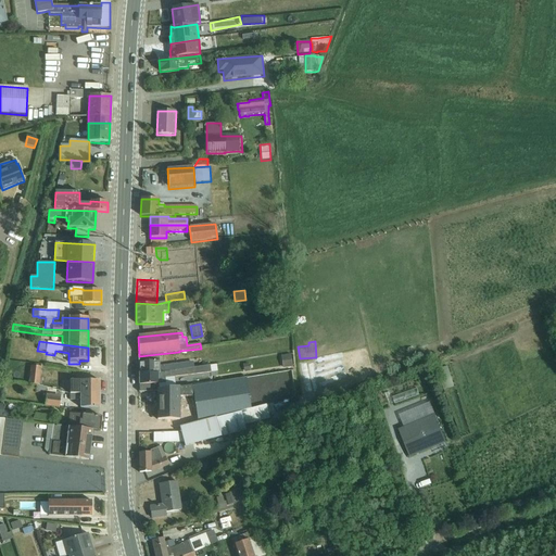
[(200,362),(160,366),(159,354),(139,356),(139,374),(160,374),(201,367),(200,362)]
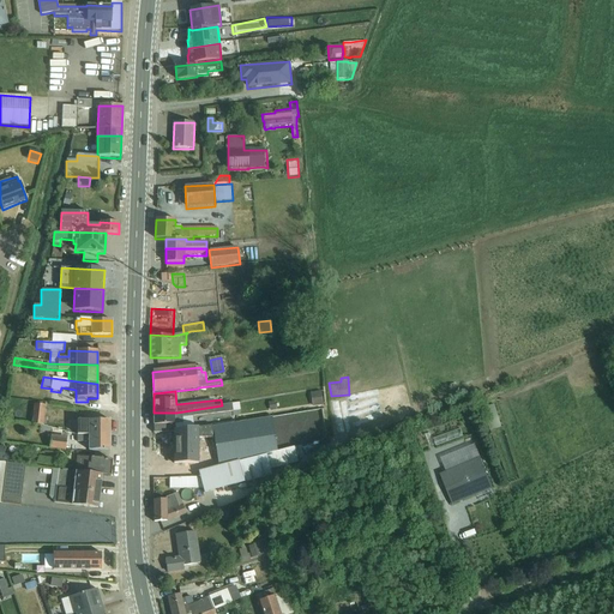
[(312,405),(323,404),(320,392),(311,395),(312,405)]
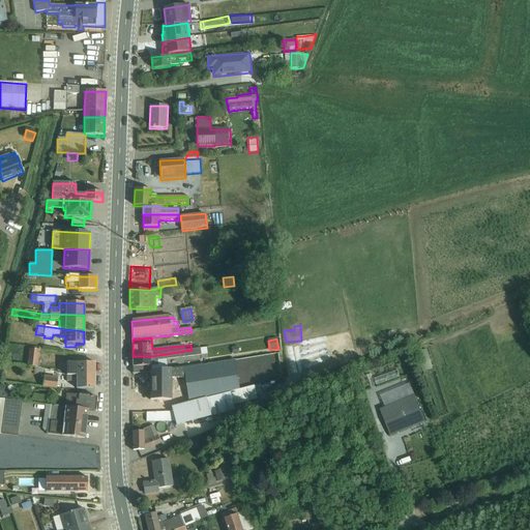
[(163,359),(163,360),(189,357),(202,355),(201,348),(192,350),(152,356),(133,356),(133,374),(148,374),(148,372),(157,371),(157,360),(163,359)]
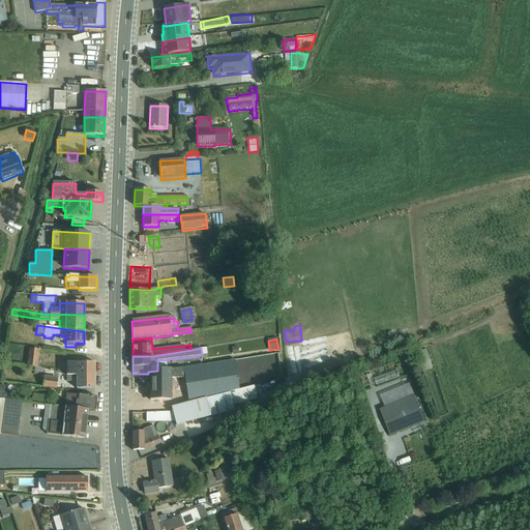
[(27,366),(37,367),(37,366),(39,366),(40,361),(38,361),(39,350),(29,349),(29,352),(25,352),(25,356),(28,357),(27,366)]
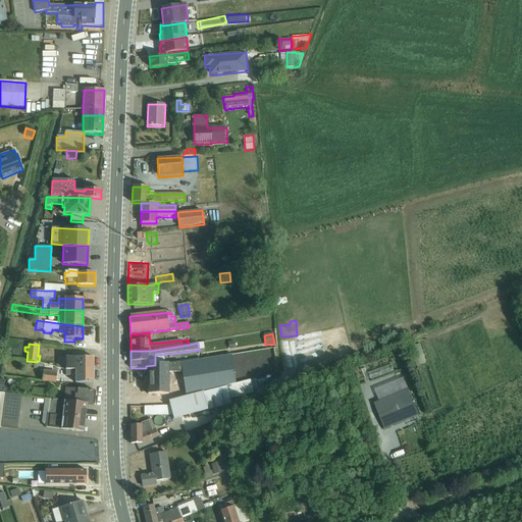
[(420,345),(411,348),(417,366),(426,363),(420,345)]
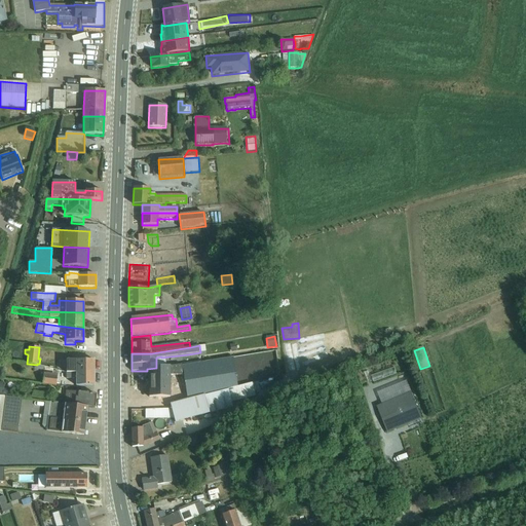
[(254,383),(278,377),(274,351),(249,355),(254,383)]
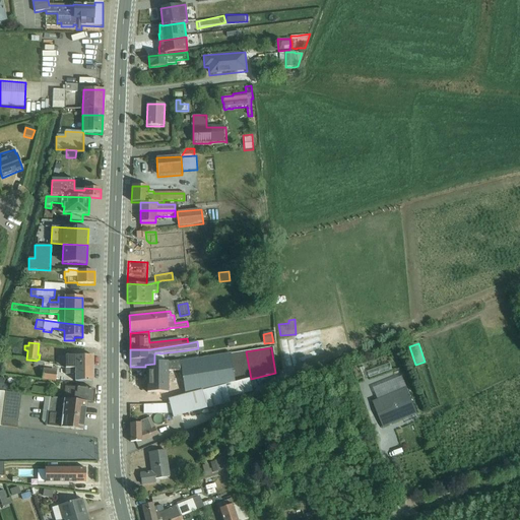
[(180,362),(182,374),(185,395),(205,390),(235,383),(230,353),(180,362)]
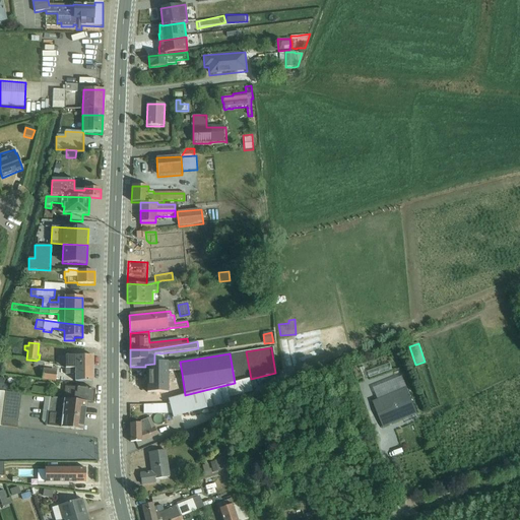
[(65,369),(92,369),(92,356),(65,356),(65,369)]
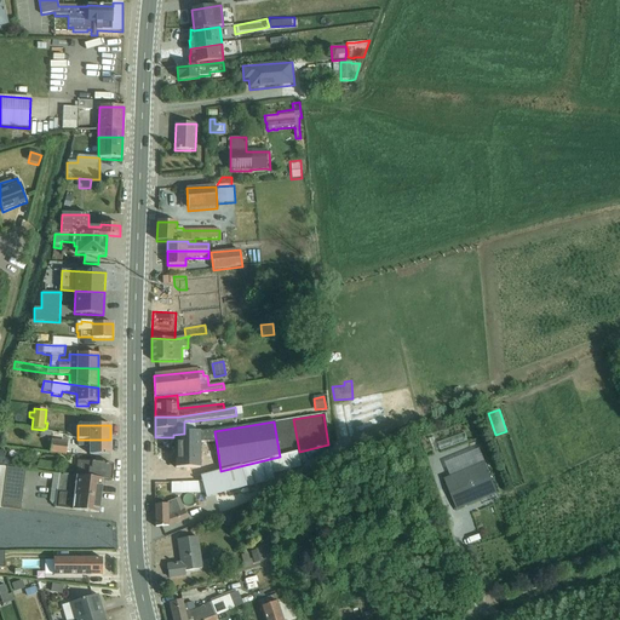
[(217,446),(214,431),(214,430),(184,434),(173,435),(173,437),(155,437),(155,475),(176,475),(174,458),(187,458),(185,446),(189,446),(189,448),(191,448),(191,451),(200,449),(200,447),(217,446)]
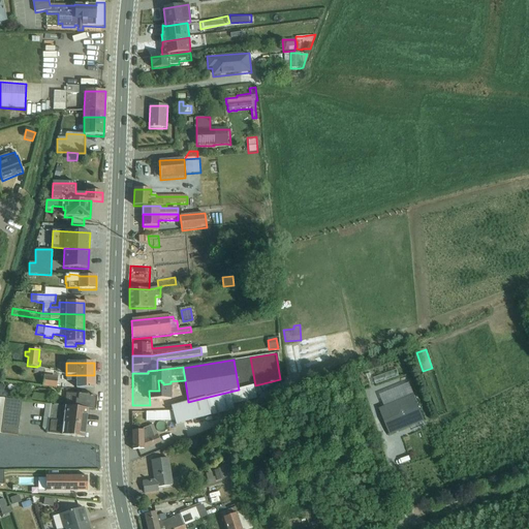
[(42,386),(57,389),(58,377),(43,375),(43,377),(41,377),(40,382),(42,382),(42,386)]
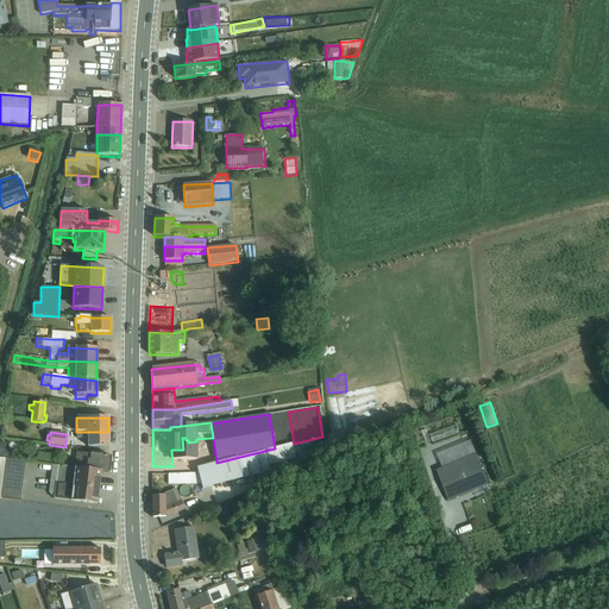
[(76,432),(76,439),(88,439),(88,447),(108,447),(108,432),(76,432)]
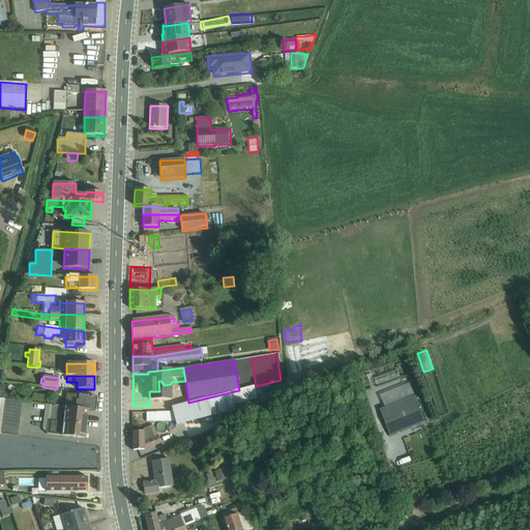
[(403,402),(415,396),(410,385),(398,389),(403,402)]
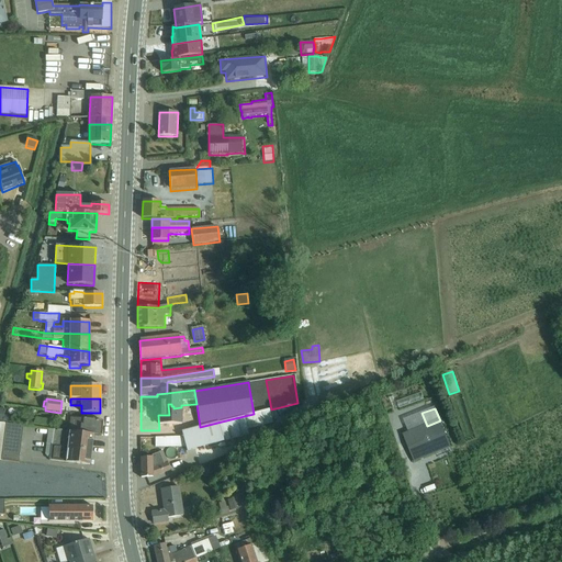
[(0,423),(12,425),(12,416),(3,415),(4,411),(0,409),(0,423)]
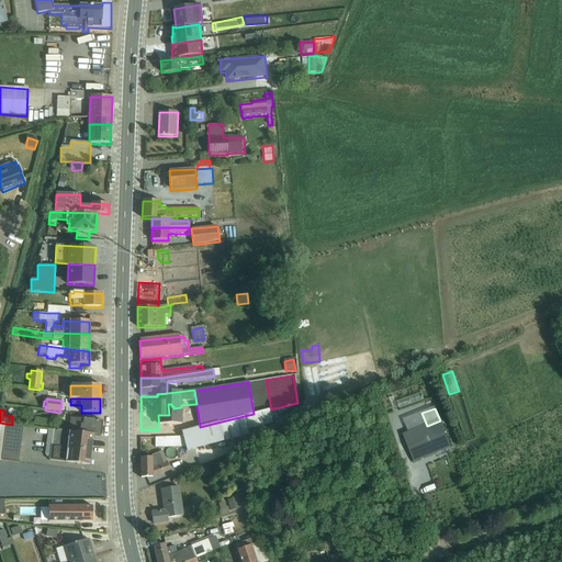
[(269,411),(243,416),(245,422),(270,415),(269,411)]
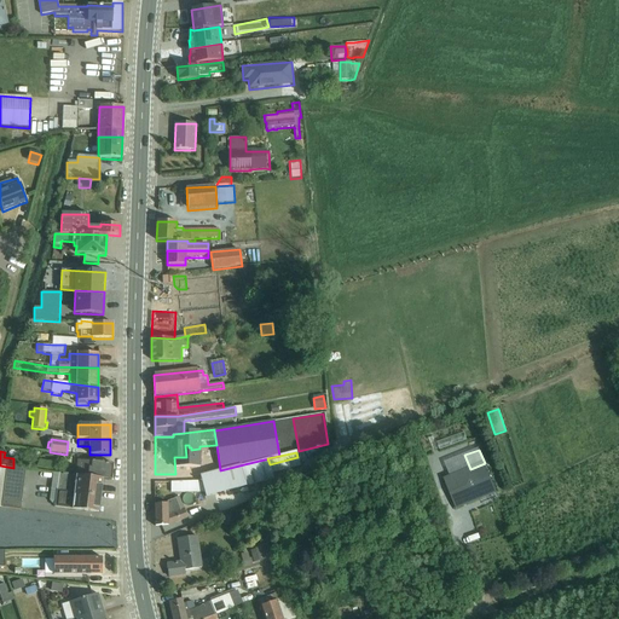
[(39,466),(55,469),(56,461),(41,458),(39,466)]
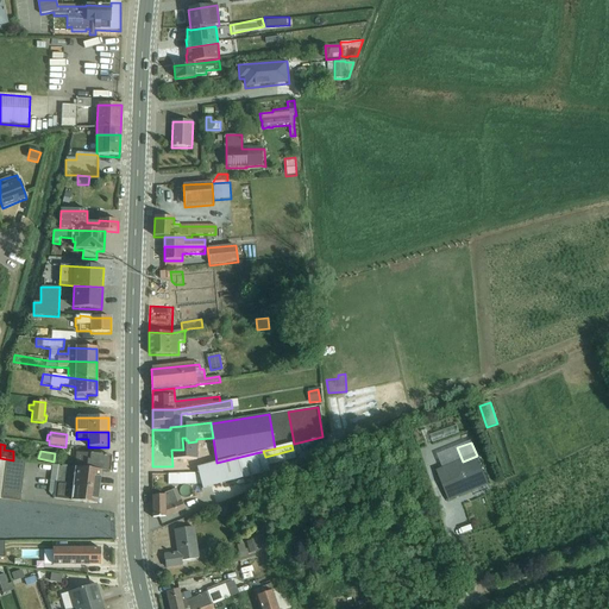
[(110,473),(111,457),(76,453),(75,463),(68,462),(67,468),(101,472),(110,473)]
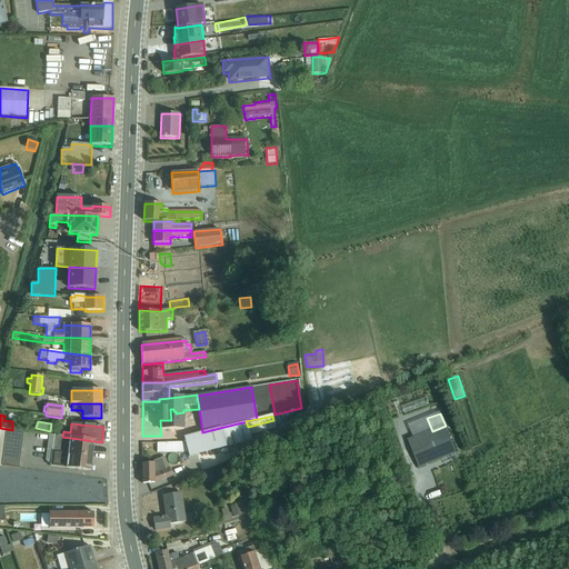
[(446,426),(432,431),(408,441),(419,468),(456,452),(446,426)]
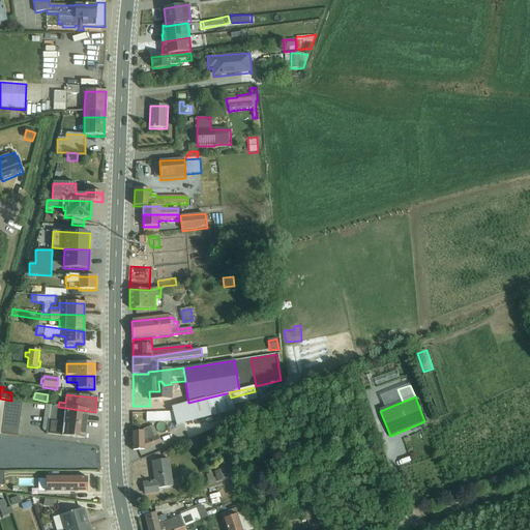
[(209,398),(188,403),(171,407),(171,408),(165,408),(165,413),(146,413),(147,419),(156,419),(156,422),(170,422),(184,421),(184,422),(213,417),(209,398)]
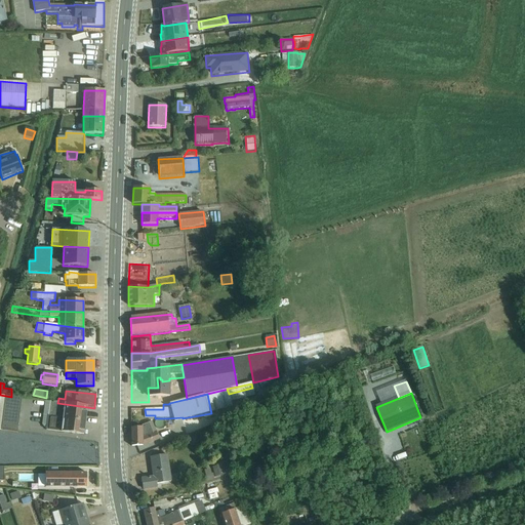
[(0,431),(17,433),(22,398),(11,397),(0,395),(0,431)]
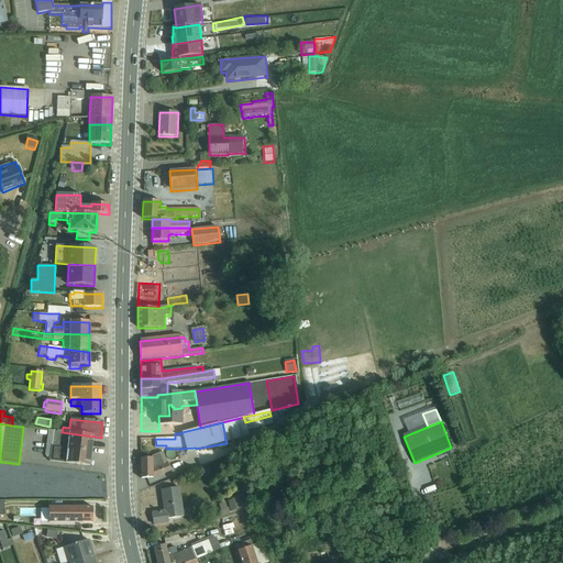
[(94,437),(62,432),(48,430),(45,455),(50,462),(89,467),(94,437)]
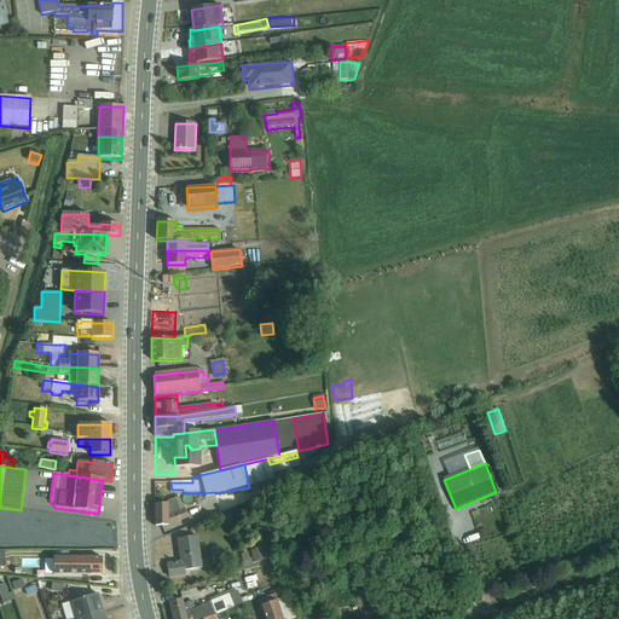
[(155,505),(155,527),(167,527),(187,519),(179,497),(167,502),(167,504),(155,505)]
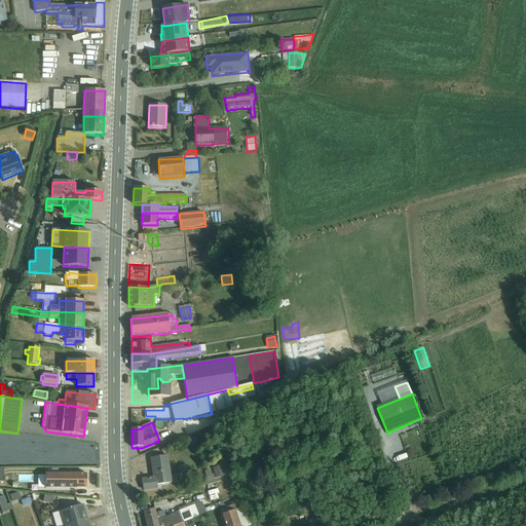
[(196,449),(200,442),(193,439),(189,446),(196,449)]
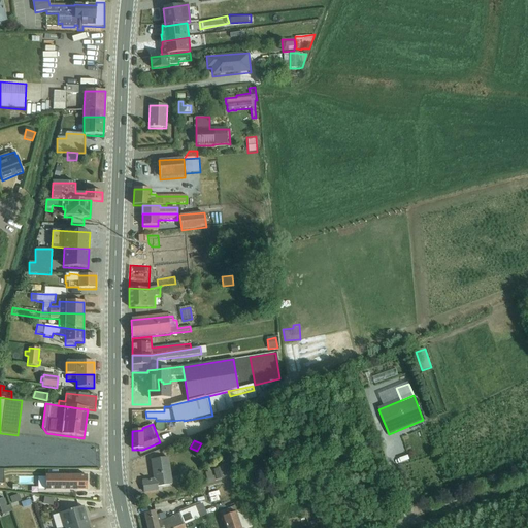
[(158,488),(172,485),(169,458),(152,460),(155,481),(142,482),(143,492),(158,490),(158,488)]
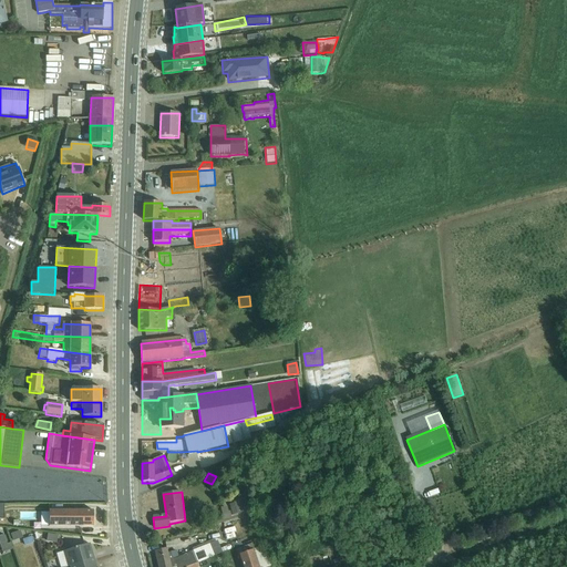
[(230,512),(228,513),(227,507),(220,508),(224,521),(230,518),(232,517),(232,516),(233,516),(249,512),(246,501),(229,505),(230,512)]
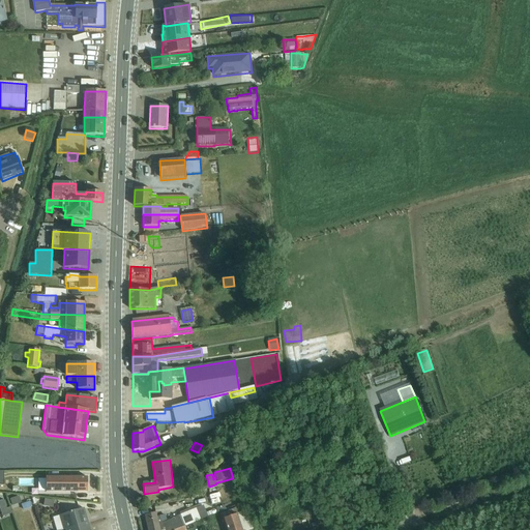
[(46,478),(46,492),(87,493),(87,478),(46,478)]
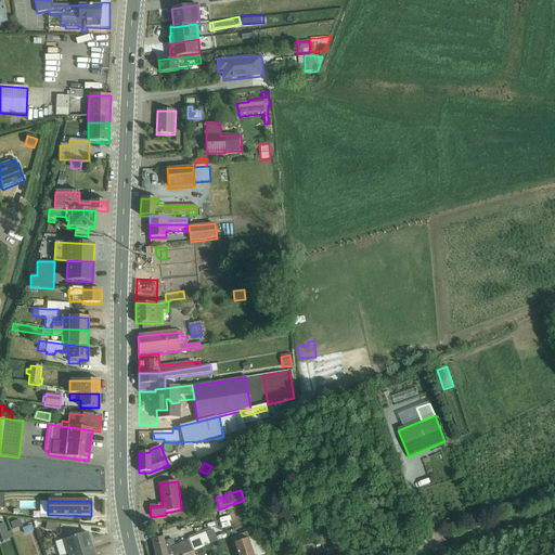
[(20,520),(11,524),(13,530),(23,527),(20,520)]
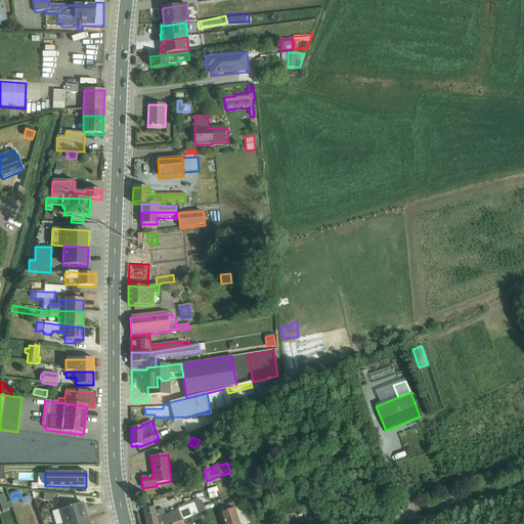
[(44,493),(43,500),(52,503),(53,495),(44,493)]
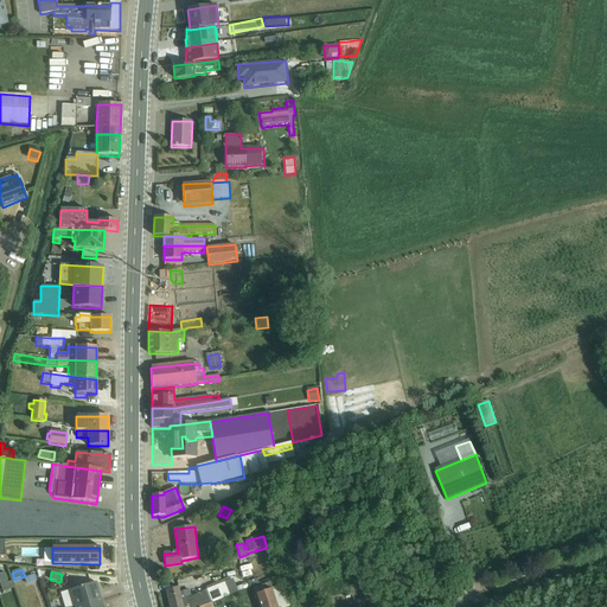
[(4,573),(0,574),(0,585),(2,593),(14,588),(11,581),(7,582),(4,573)]
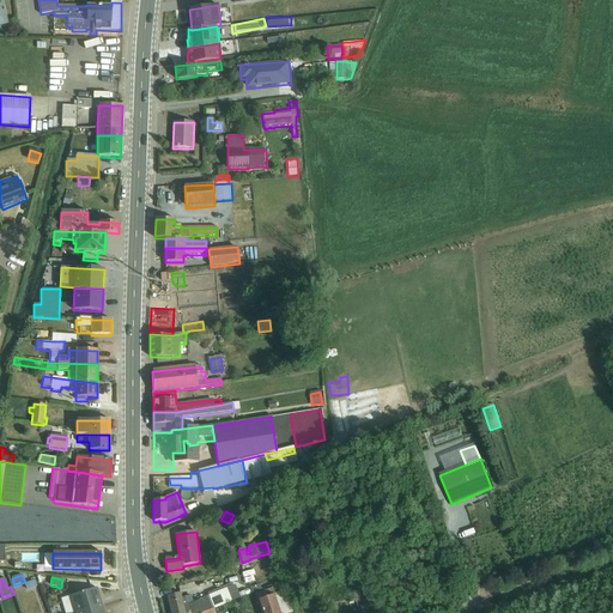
[(291,593),(304,588),(303,583),(274,592),(273,588),(238,601),(241,610),(247,607),(248,612),(292,612),(293,612),(289,600),(293,598),(291,593)]
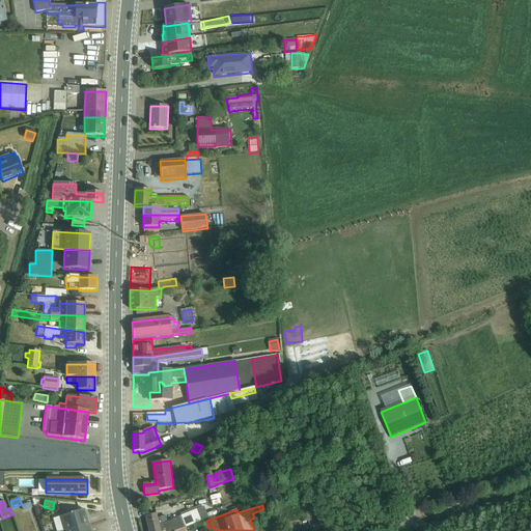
[(66,530),(87,525),(88,525),(83,510),(59,518),(59,519),(54,521),(56,530),(66,530)]
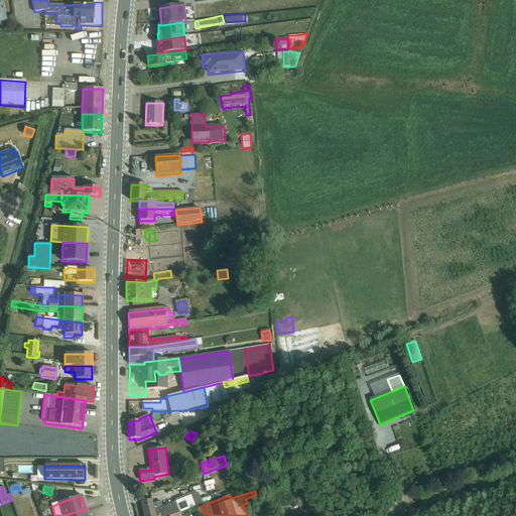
[(163,515),(171,515),(180,513),(195,507),(195,506),(200,505),(199,502),(197,497),(194,498),(191,499),(190,496),(163,507),(163,508),(162,508),(163,515)]
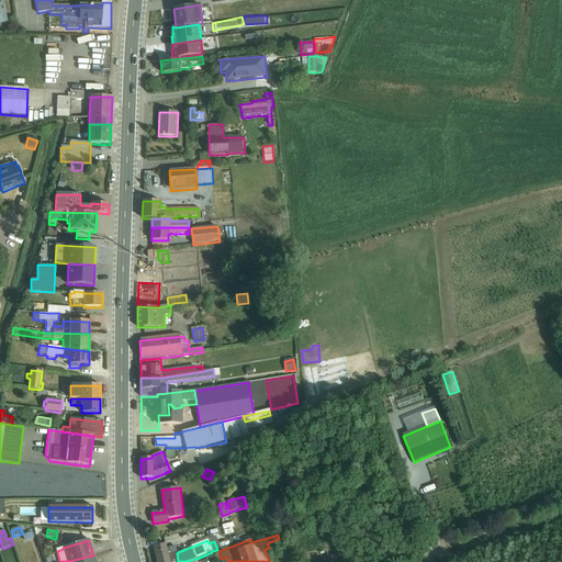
[(178,561),(177,553),(175,547),(167,549),(166,544),(153,548),(156,561),(178,561)]
